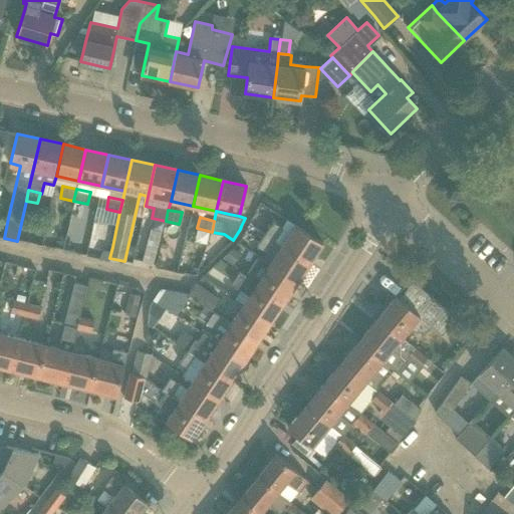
[(283,229),(276,241),(283,245),(309,263),(322,243),(296,225),(296,226),(287,220),(282,228),(283,229)]
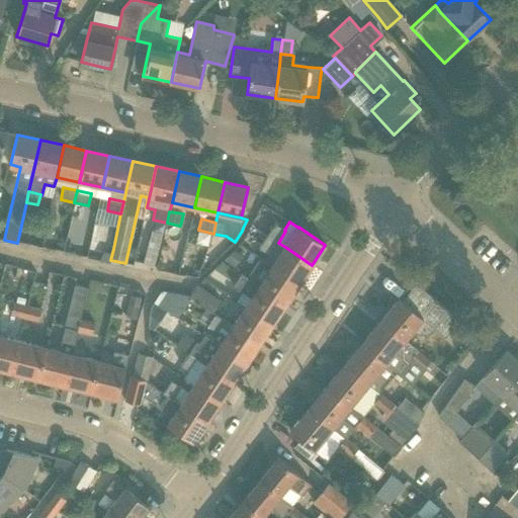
[(278,243),(285,231),(284,230),(274,224),(267,236),(278,243)]
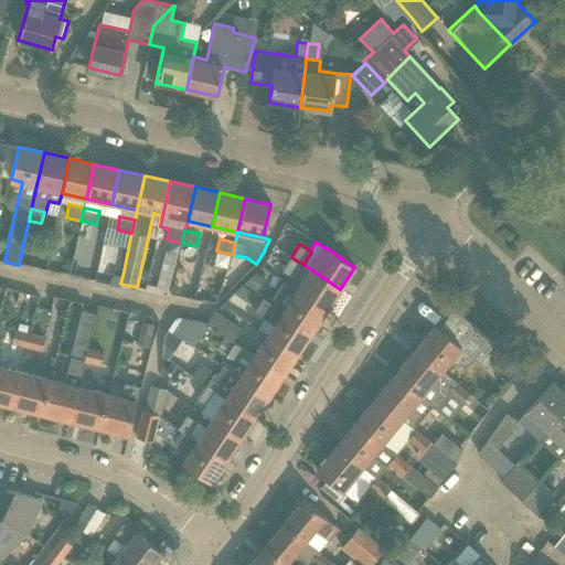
[(168,290),(177,255),(166,252),(156,287),(168,290)]
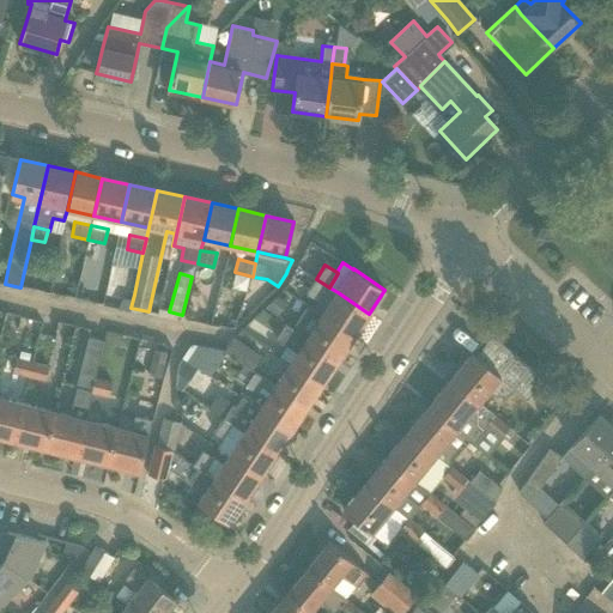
[(316,279),(307,293),(319,302),(329,287),(316,279)]
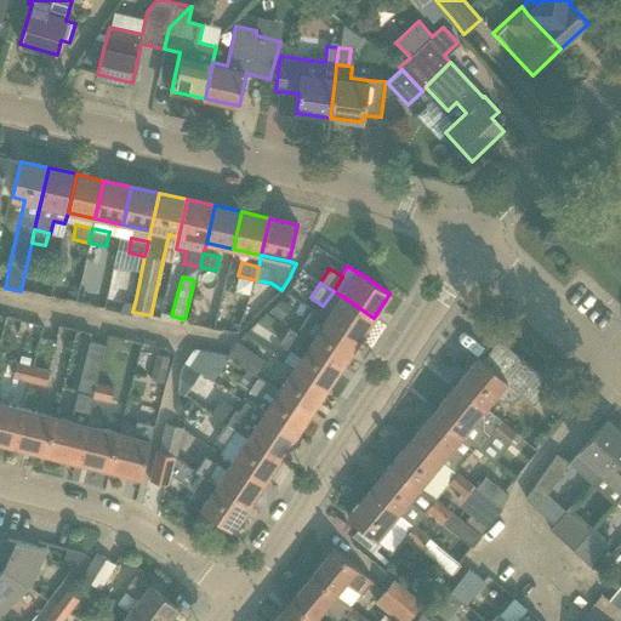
[(342,296),(326,319),(358,341),(374,318),(342,296)]
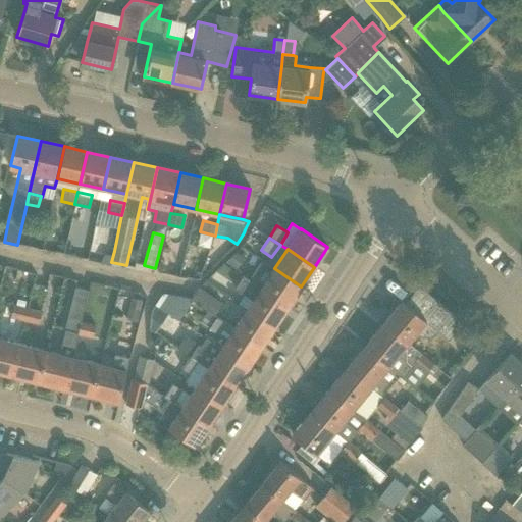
[(236,252),(225,262),(236,269),(245,258),(236,252)]
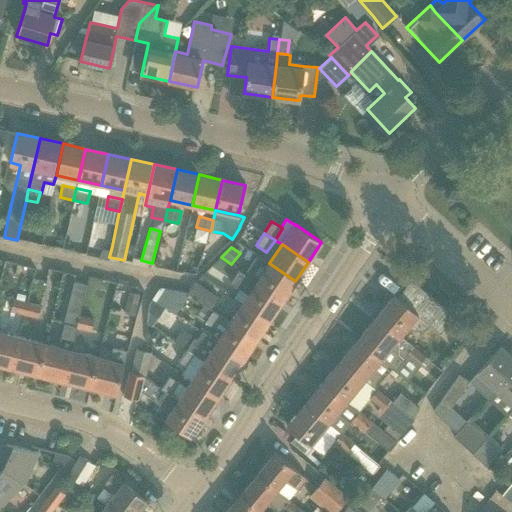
[(269,263),(256,283),(283,300),(295,281),(269,263)]
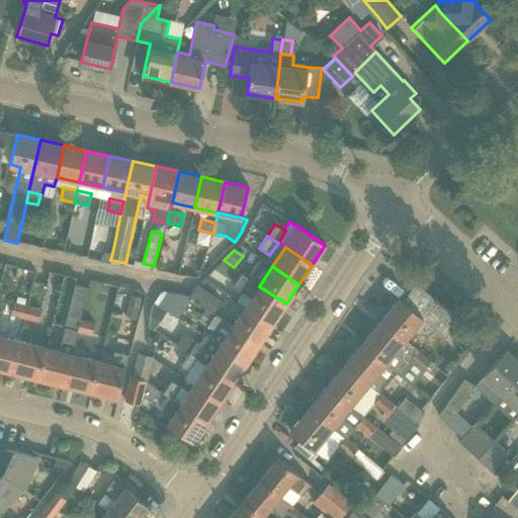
[(241,275),(233,286),(242,292),(251,298),(246,307),(272,324),(286,304),(259,286),(246,278),(241,275)]
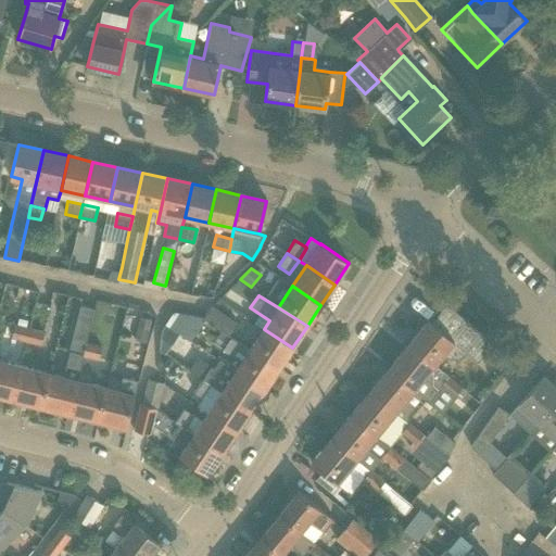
[(237,323),(211,305),(203,318),(205,319),(228,335),(237,323)]
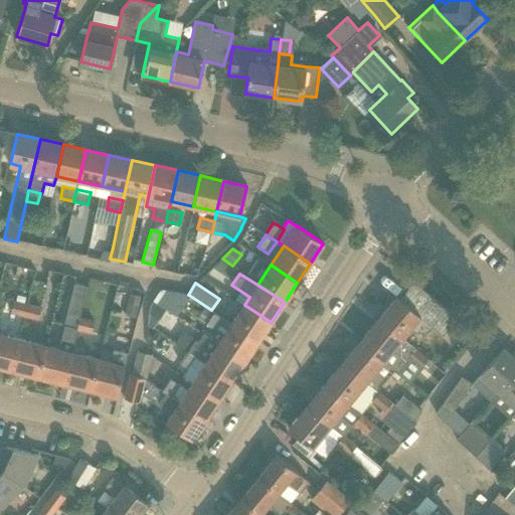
[(46,346),(38,377),(64,383),(72,352),(77,330),(89,287),(73,284),(67,315),(64,325),(65,325),(60,349),(46,346)]
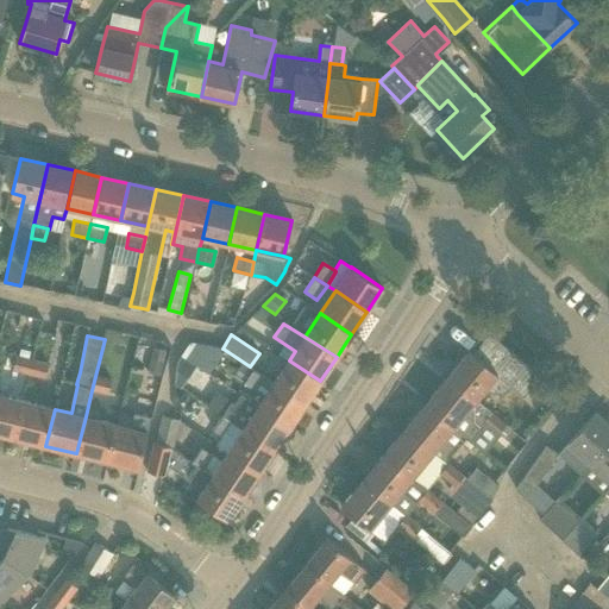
[(189,344),(181,356),(196,366),(209,375),(225,350),(223,349),(192,344),(189,344)]
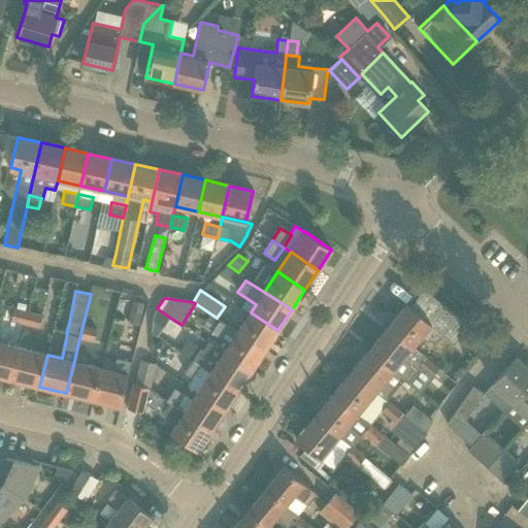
[(132,300),(126,324),(138,327),(144,304),(132,300)]
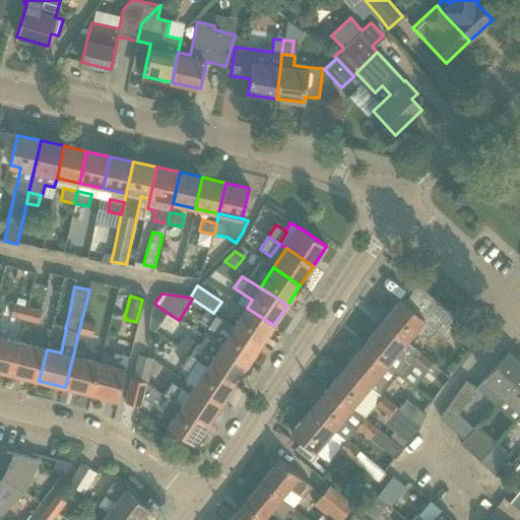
[(401,300),(383,321),(406,341),(413,333),(417,335),(423,336),(428,336),(433,333),(437,330),(447,339),(453,332),(462,321),(434,298),(419,315),(401,300)]
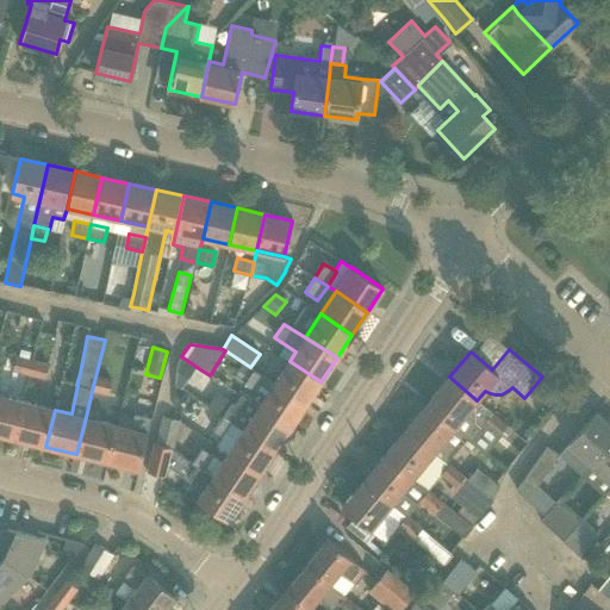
[(29,374),(32,361),(16,356),(12,371),(29,374)]
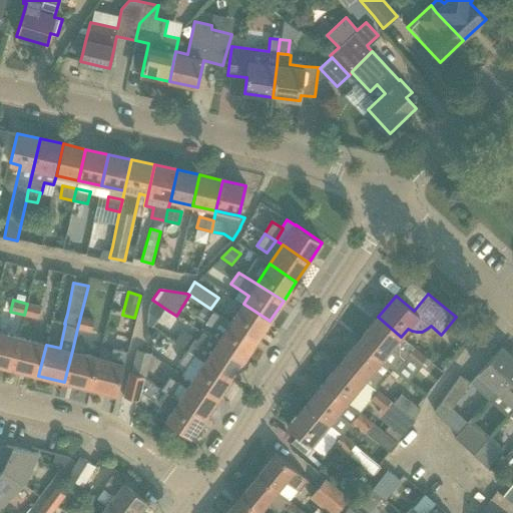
[(149,305),(146,324),(152,328),(165,309),(152,300),(149,305)]
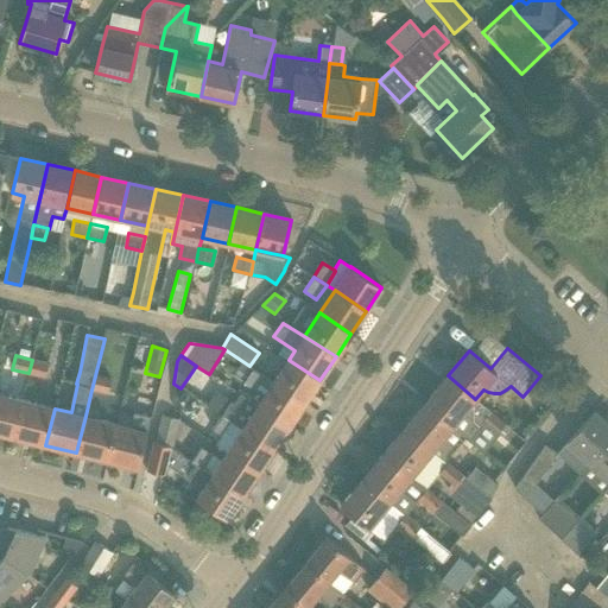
[(32,360),(29,373),(44,378),(45,378),(49,363),(32,360)]
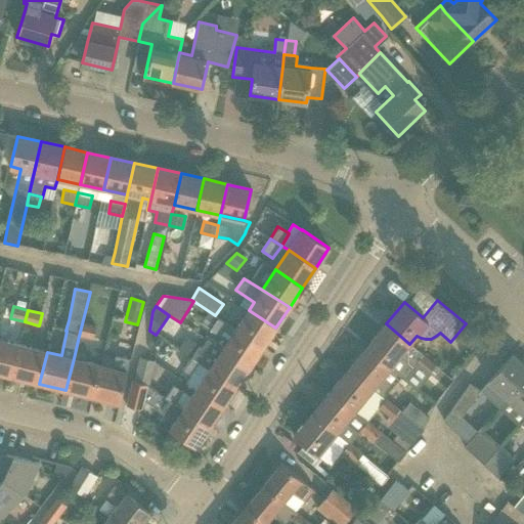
[(249,310),(244,317),(236,329),(263,347),(275,328),(249,310)]
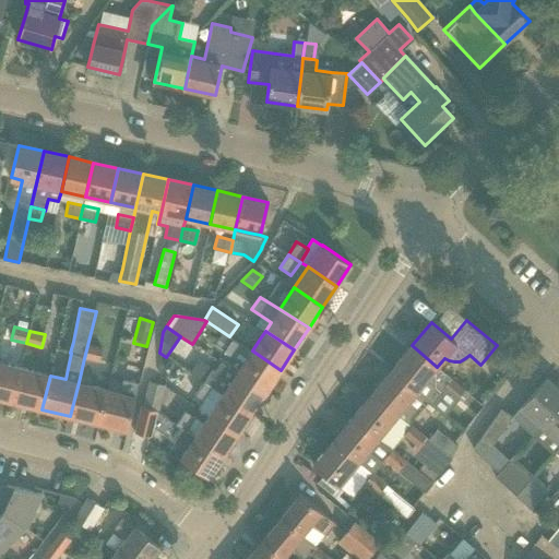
[(252,351),(232,339),(224,351),(244,364),(238,372),(266,391),(281,370),(252,351)]
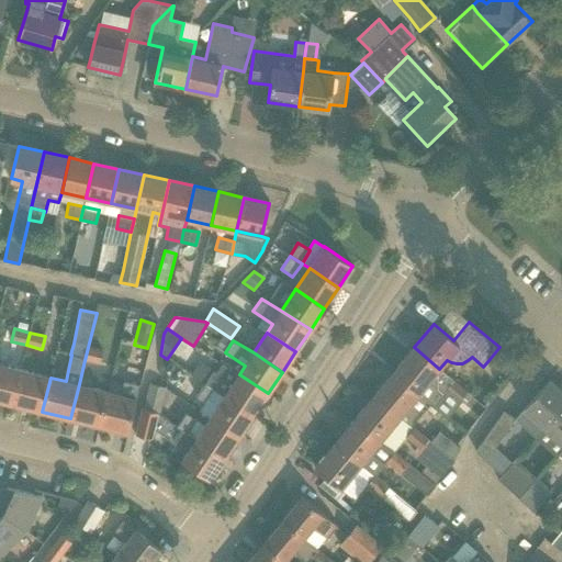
[(439,369),(414,347),(394,371),(430,402),(434,405),(446,390),(459,402),(457,405),(474,419),(484,406),(439,369)]
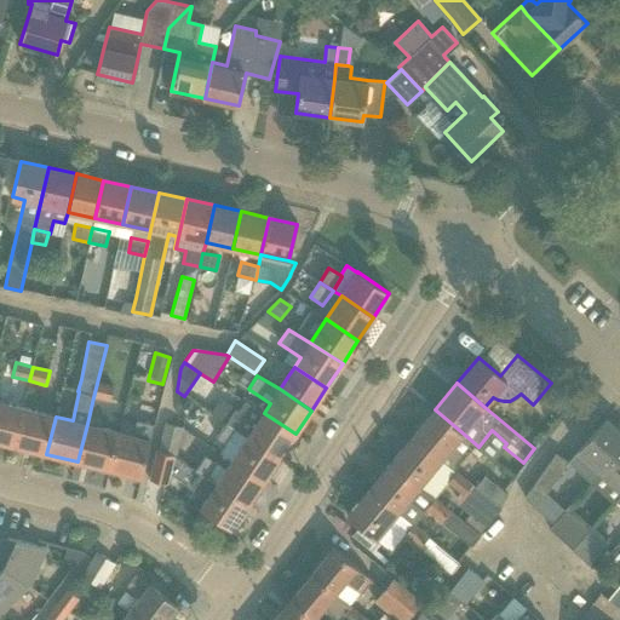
[(551,383),(540,396),(552,406),(563,392),(551,383)]
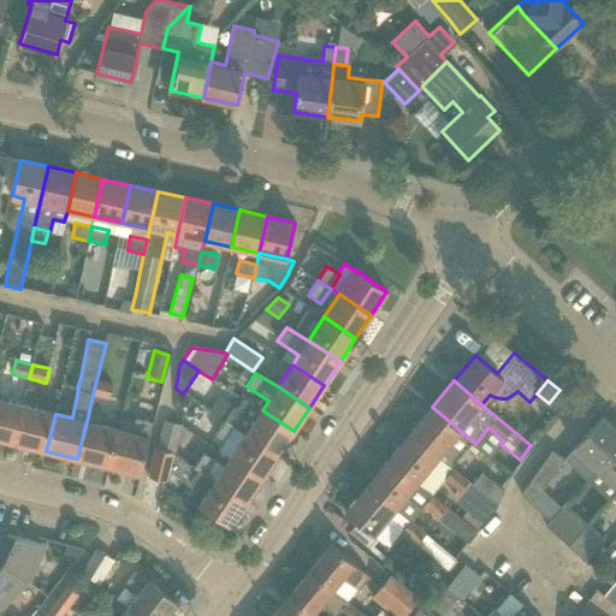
[(98,381),(94,397),(112,401),(116,386),(98,381)]
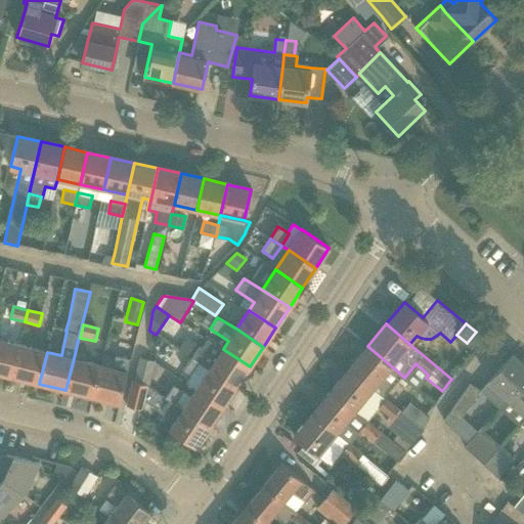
[(0,340),(0,374),(11,377),(18,345),(0,340)]
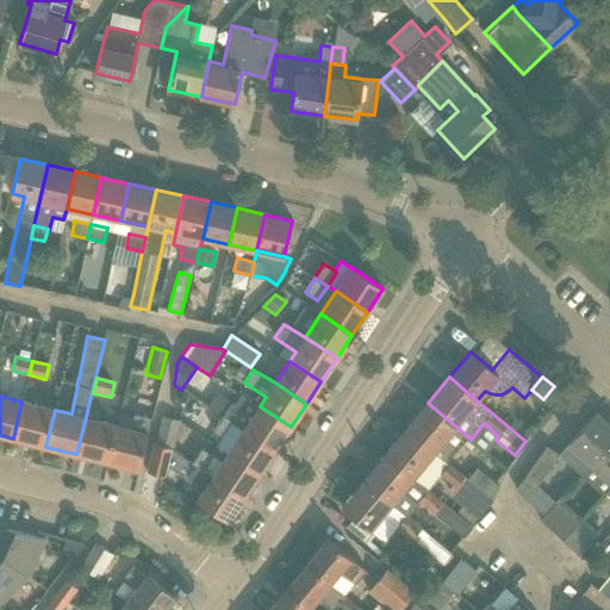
[(241,396),(235,405),(231,403),(223,416),(235,424),(244,430),(275,450),(291,427),(260,406),(259,408),(241,396)]
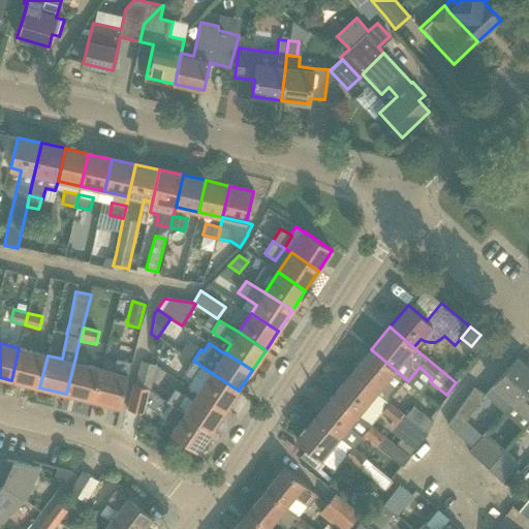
[(19,348),(11,380),(39,387),(48,355),(33,351),(32,351),(19,348)]
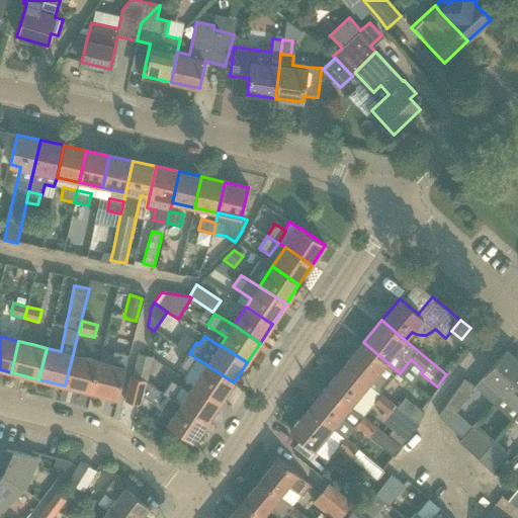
[(397,370),(363,342),(345,364),(378,393),(397,370)]
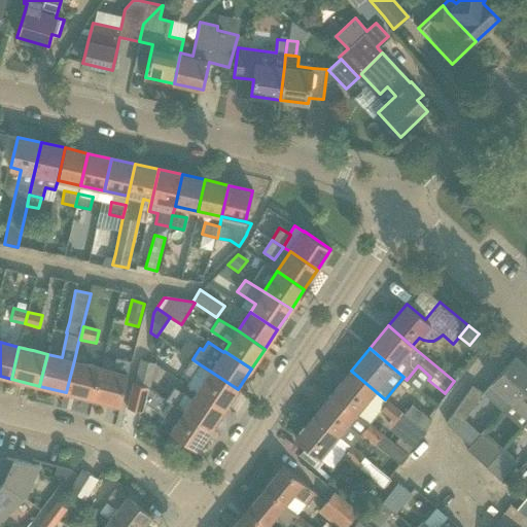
[(526,367),(515,357),(491,384),(502,394),(494,402),(503,410),(526,383),(526,367)]
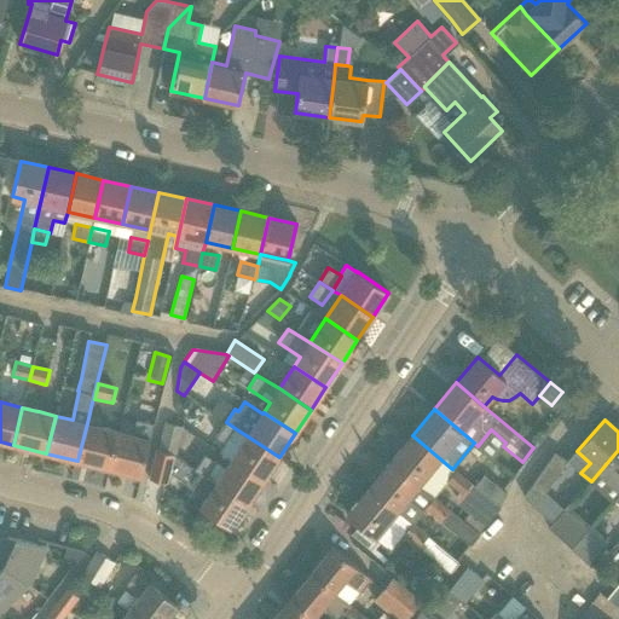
[(119,432),(109,469),(142,476),(150,439),(154,424),(137,421),(133,435),(119,432)]
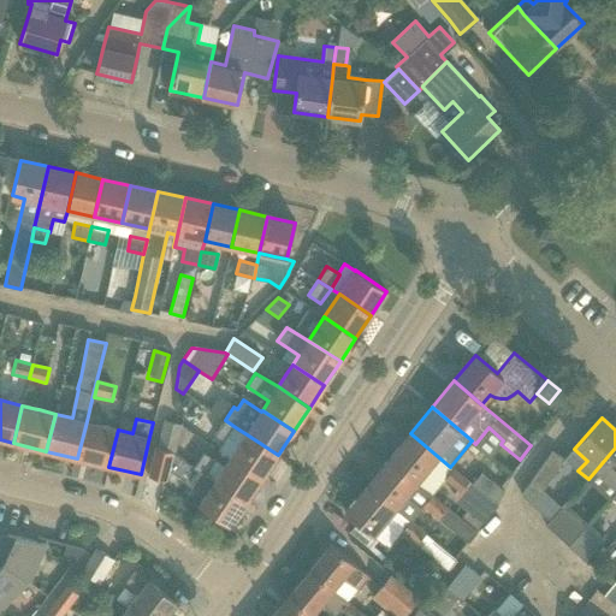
[(164,420),(155,449),(172,452),(175,454),(183,425),(164,420)]
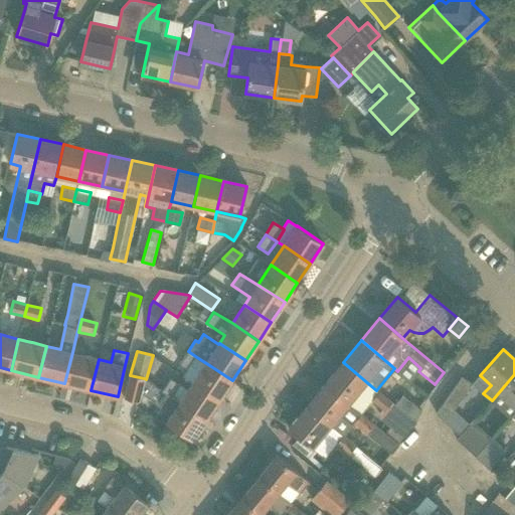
[(198,358),(188,351),(180,364),(190,370),(198,358)]
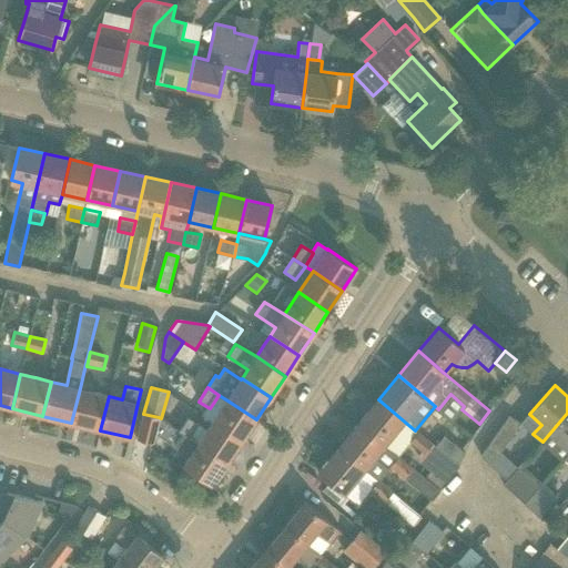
[(109,396),(80,388),(71,423),(100,430),(109,396)]
